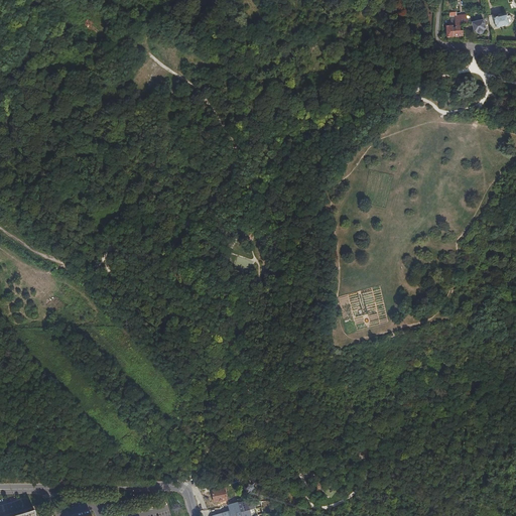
[(508,13),(494,17),(497,27),(511,24),(508,13)]
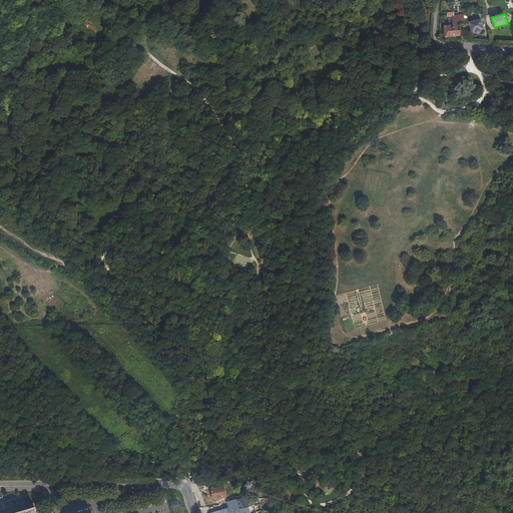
[(452,36),(461,35),(461,30),(458,29),(457,25),(466,23),(465,19),(464,16),(459,17),(459,15),(455,15),(455,16),(452,16),(453,23),(453,27),(454,29),(451,30),(452,36)]
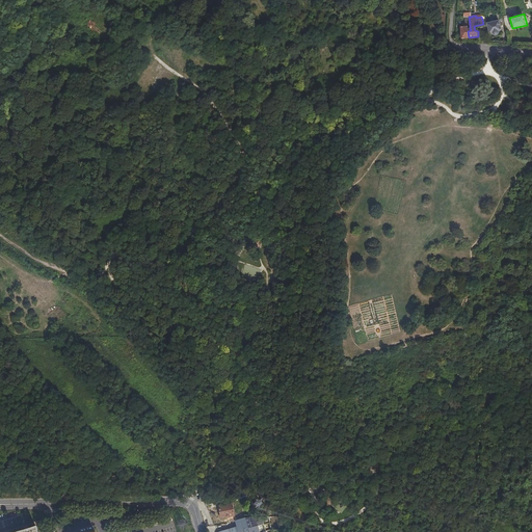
[(501,30),(499,20),(487,23),(489,33),(493,32),(493,34),(495,35),(498,34),(499,32),(499,31),(501,30)]
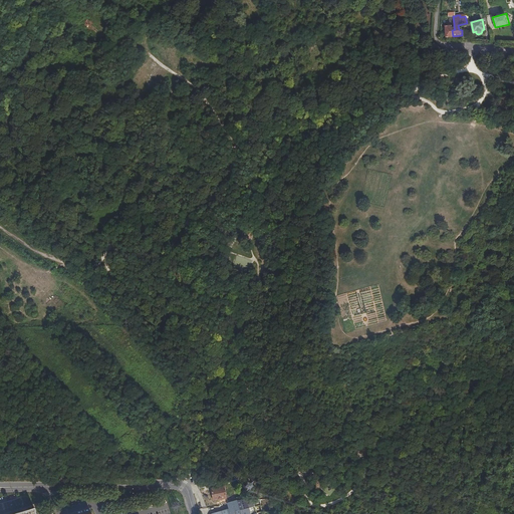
[(446,37),(453,36),(452,30),(455,29),(454,27),(451,27),(451,25),(445,25),(446,37)]
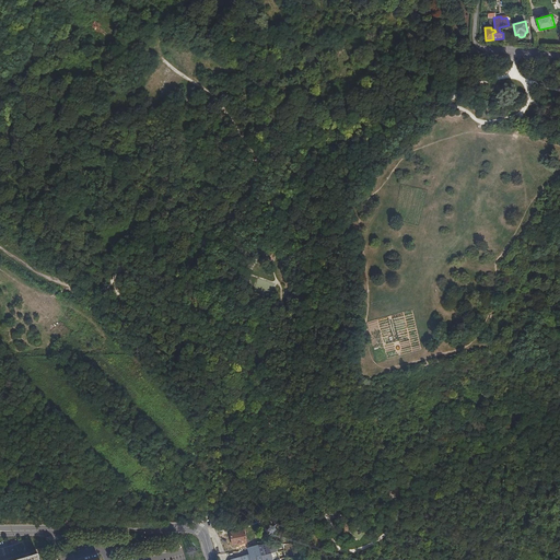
[(245,532),(231,534),(233,546),(248,544),(245,532)]
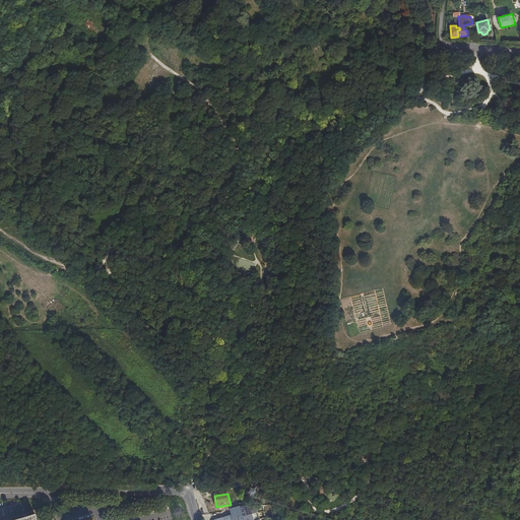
[(255,519),(252,506),(244,507),(232,510),(234,515),(215,519),(255,519)]
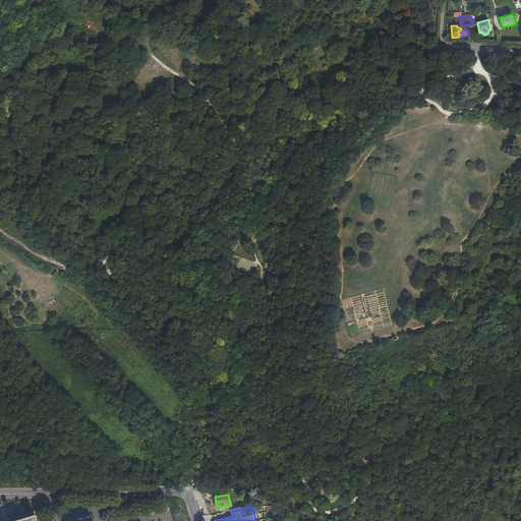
[(256,507),(252,507),(255,520),(262,520),(258,510),(257,510),(256,507)]
